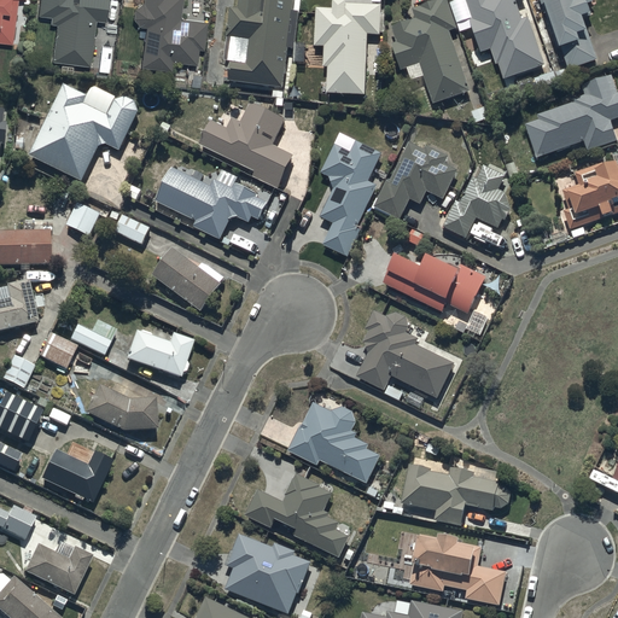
[(0,0),(0,38),(12,40),(17,0),(0,0)]
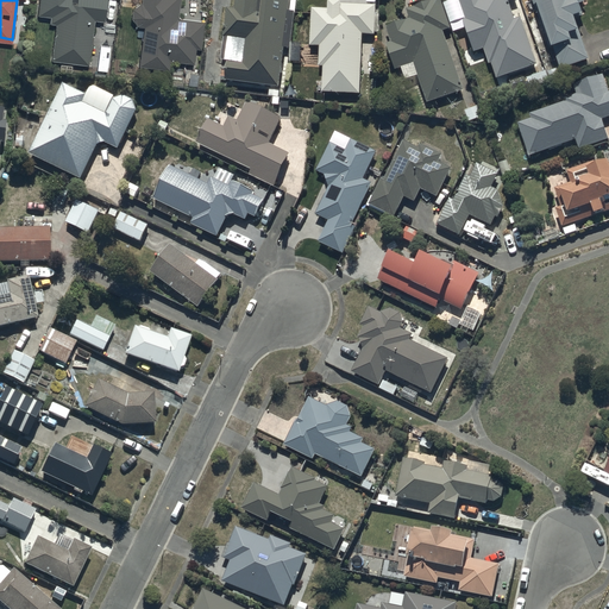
[(39,0),(38,10),(50,10),(49,18),(55,18),(51,56),(89,60),(94,16),(105,17),(105,0),(39,0)]
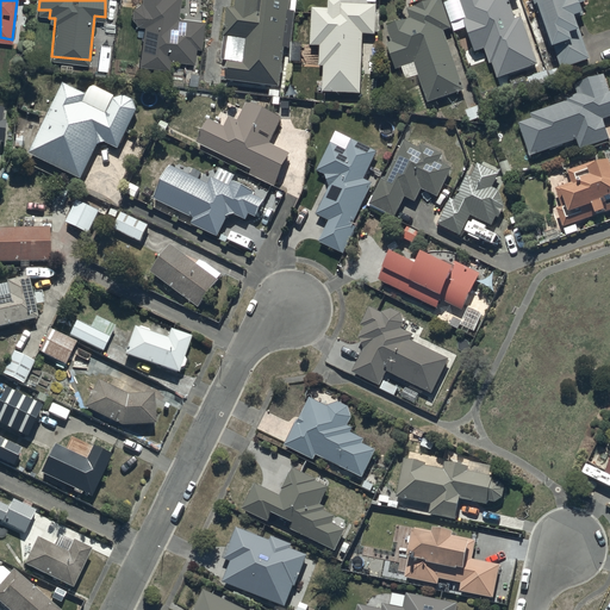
[(204,16),(180,13),(180,0),(138,0),(134,4),(132,13),(138,22),(144,23),(139,61),(170,64),(170,56),(194,60),(197,43),(200,44),(204,16)]
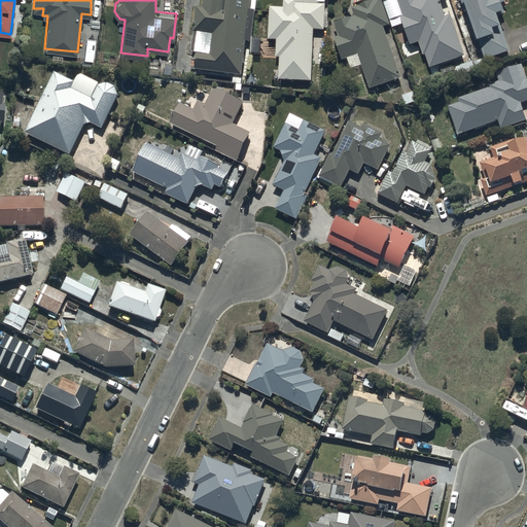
[(249,7),(250,0),(203,0),(203,5),(197,4),(194,30),(212,33),(209,54),(198,51),(196,67),(241,73),(246,38),(251,39),(255,8),(249,7)]
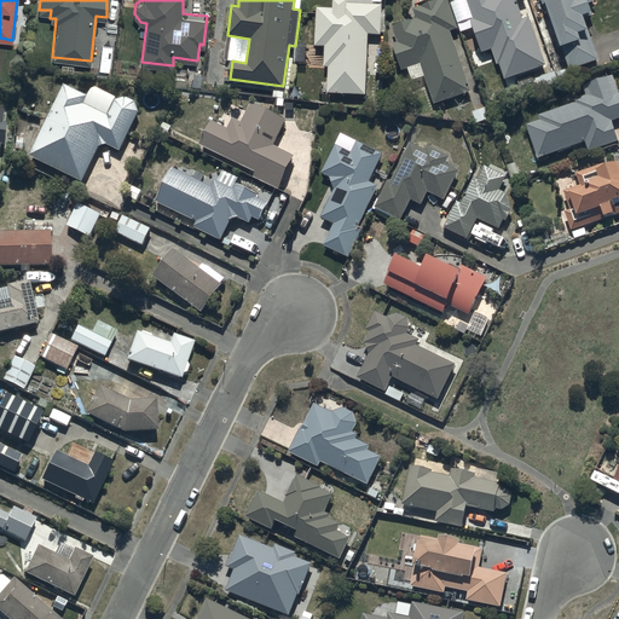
[(381,3),(347,1),(346,0),(333,0),(334,6),(317,6),(316,44),(325,45),(324,65),(329,67),(328,92),(366,94),(369,33),(380,34),(381,3)]
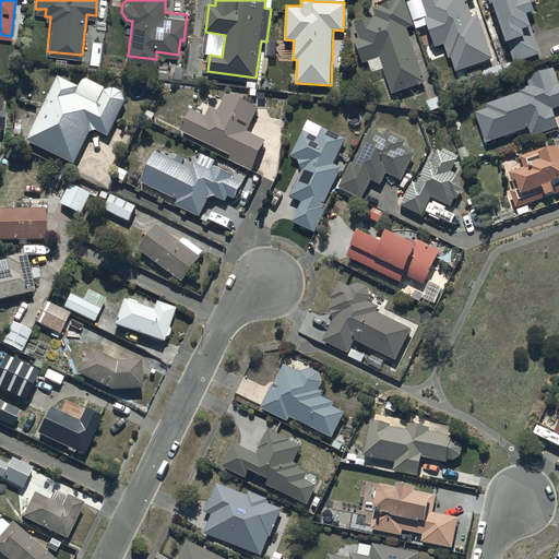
[(427,81),(406,26),(414,24),(404,0),(389,0),(372,7),(376,15),(354,23),(359,37),(355,38),(364,62),(369,61),(373,71),(383,68),(392,94),(427,81)]
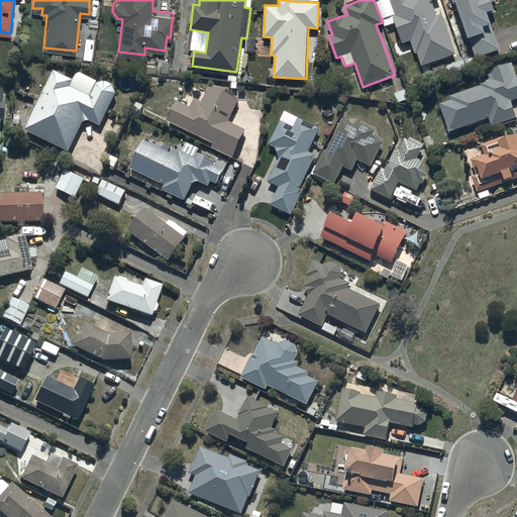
[(390,0),(396,15),(394,15),(404,43),(411,40),(415,53),(417,52),(423,67),(456,54),(441,13),(437,15),(432,1),(433,0),(390,0)]
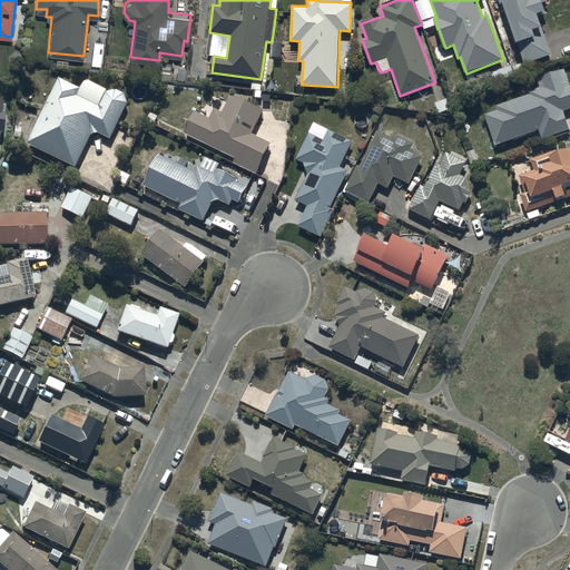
[(499,0),(514,42),(517,41),(524,64),(552,53),(542,26),(543,26),(538,11),(547,9),(544,2),(548,1),(548,0),(499,0)]
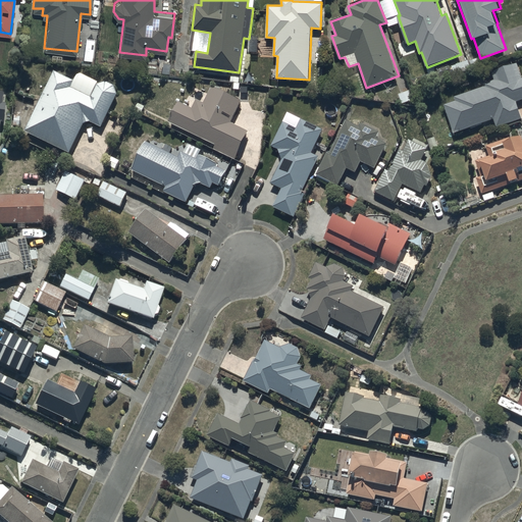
[(456,100),(444,103),(454,133),(493,119),(497,126),(521,117),(521,115),(517,100),(521,98),(521,75),(517,62),(491,71),(494,80),(483,83),(484,86),(454,96),(456,100)]
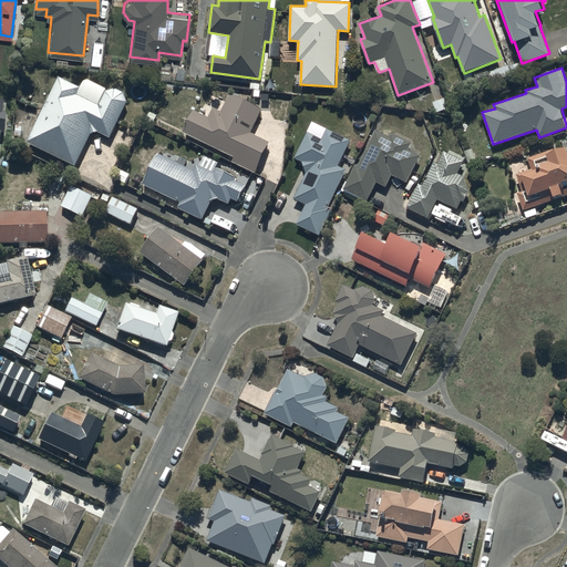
[(84,80),(80,85),(59,75),(27,141),(75,164),(90,134),(93,132),(98,131),(110,136),(127,102),(123,91),(115,88),(105,91),(106,88),(88,79),(84,80)]
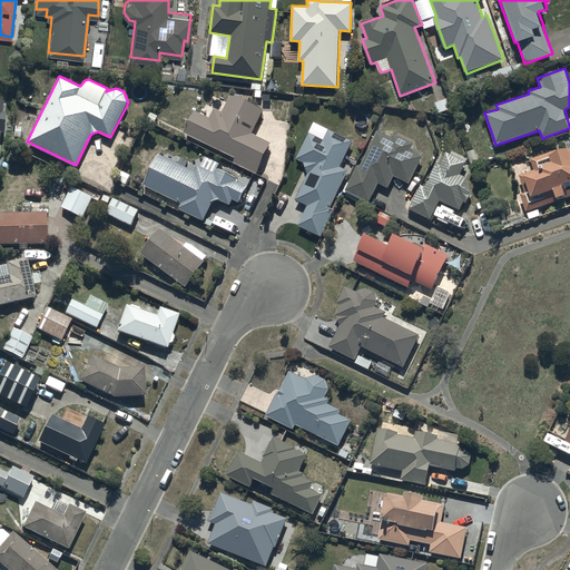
[(264,109),(231,94),(223,111),(214,107),(209,117),(194,109),(184,131),(235,156),(232,164),(255,175),(271,141),(253,134),(264,109)]
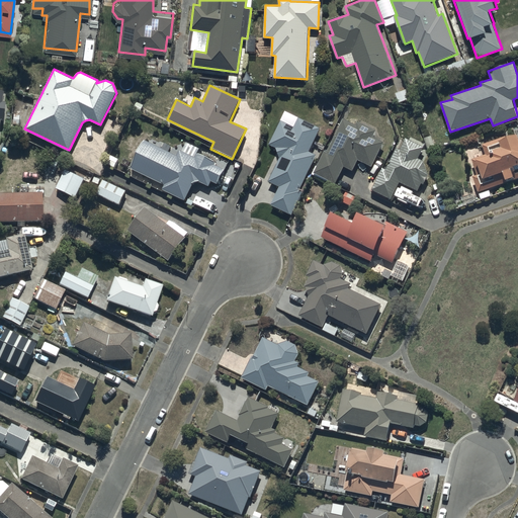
[(294,125),(281,119),(269,144),(276,147),(277,151),(280,157),(269,180),(279,185),(270,203),(293,214),(304,192),(299,190),(317,155),(310,151),(321,127),(298,116),(294,125)]
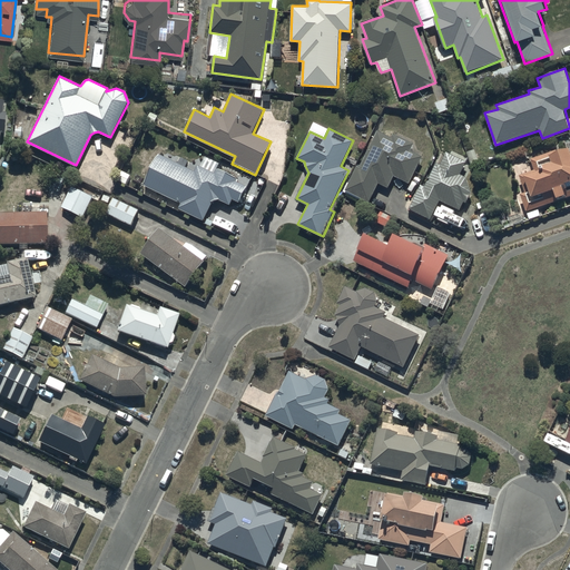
[(392,137),(377,129),(360,166),(357,165),(349,182),(347,182),(343,192),(361,200),(361,198),(369,202),(379,183),(389,188),(394,175),(409,183),(422,156),(411,150),(414,144),(393,134),(392,137)]
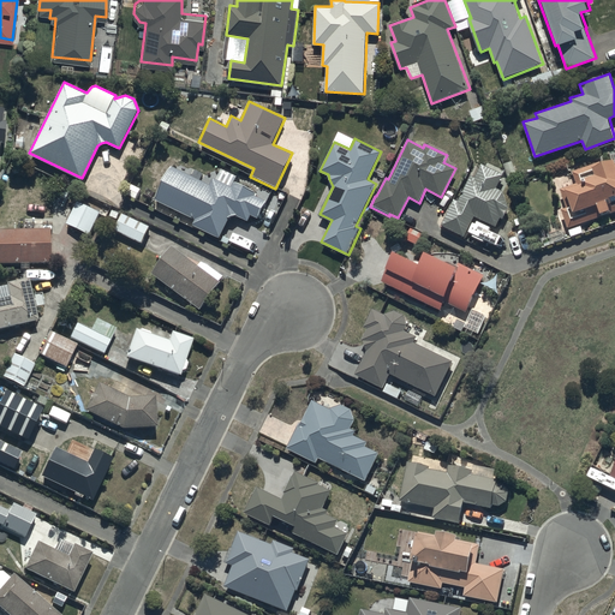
[(599,161),(572,171),(575,181),(560,187),(566,206),(560,208),(567,227),(614,209),(614,159),(601,163),(599,161)]
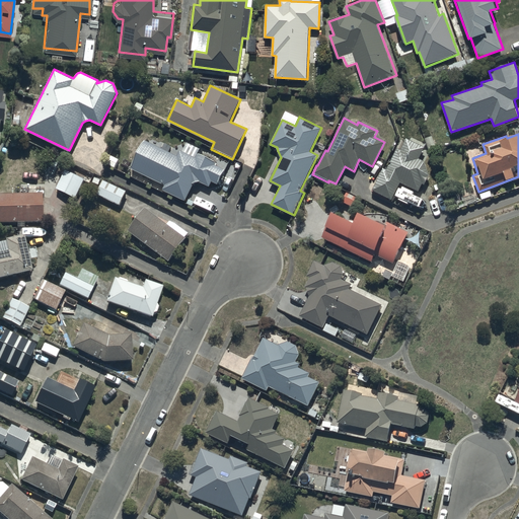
[(426,147),(406,137),(400,149),(397,147),(386,169),(383,167),(372,189),(392,199),(400,182),(419,191),(423,182),(424,183),(429,173),(425,160),(420,158),(426,147)]
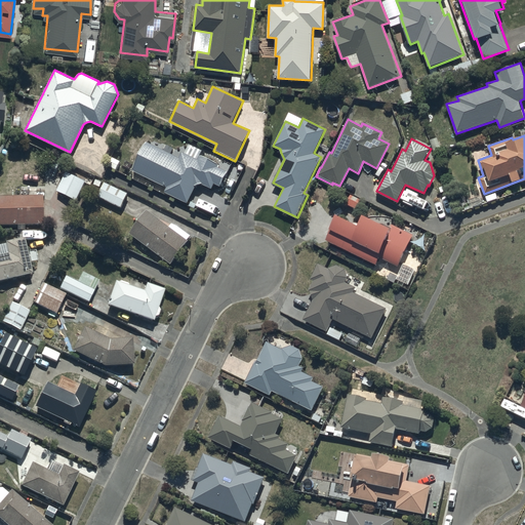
[(179,157),(147,140),(131,169),(166,187),(164,192),(188,202),(196,186),(196,185),(197,185),(197,184),(198,184),(199,184),(199,183),(200,183),(201,183),(202,183),(203,183),(203,184),(212,188),(214,183),(220,186),(226,173),(235,177),(236,175),(233,166),(224,162),(218,163),(200,154),(198,159),(182,151),(179,157)]
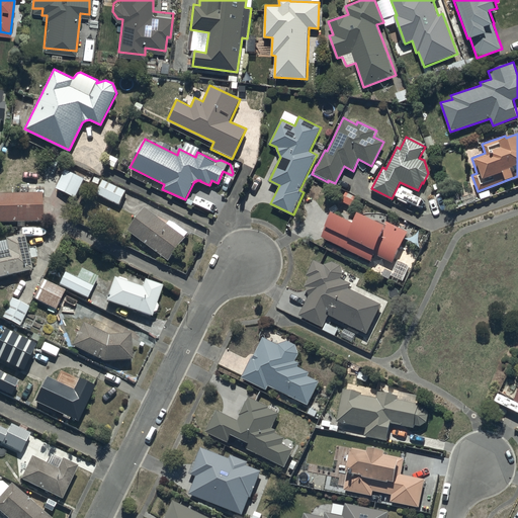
[(85,178),(66,168),(56,187),(75,196),(85,178)]
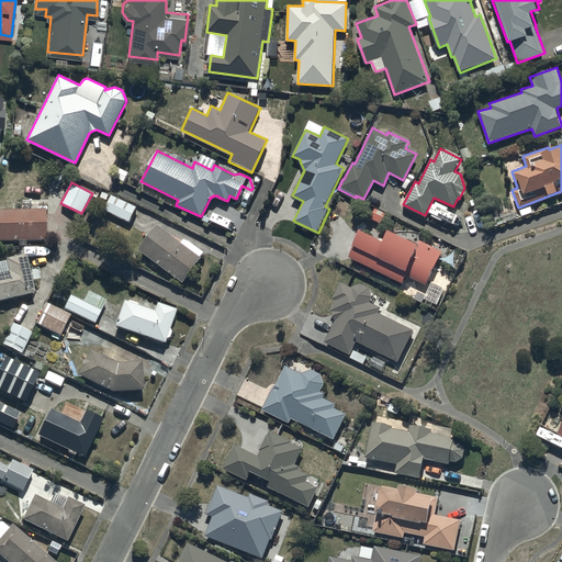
[(137,205),(112,193),(104,210),(130,222),(137,205)]
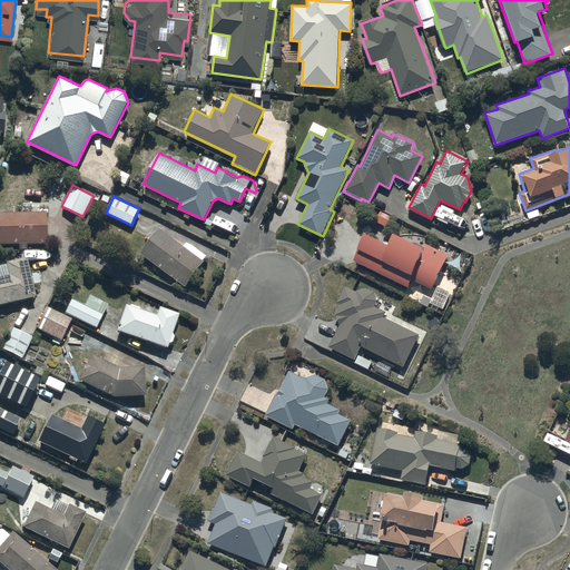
[(392,216),(381,210),(375,220),(386,226),(392,216)]
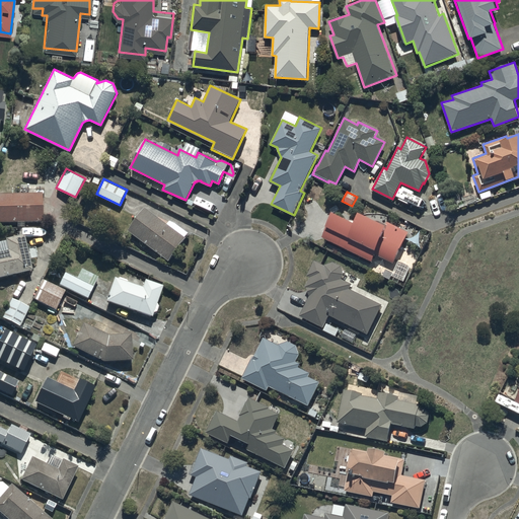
[(42,193),(0,194),(0,221),(42,221),(42,193)]
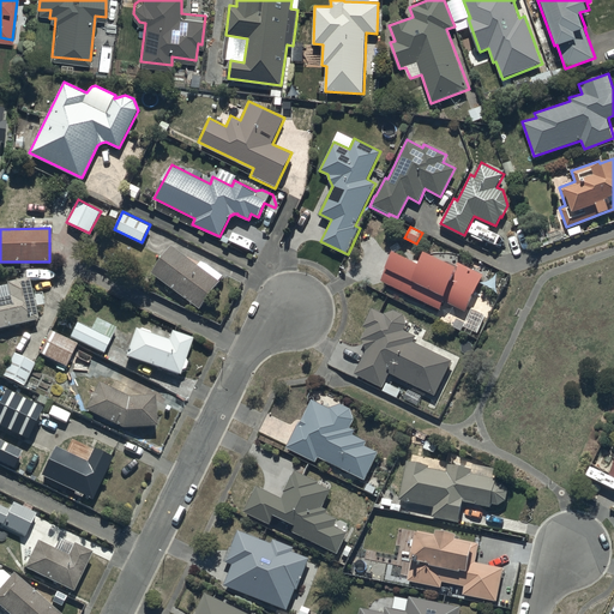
[(172,244),(151,271),(199,308),(221,280),(220,278),(223,275),(203,259),(199,264),(172,244)]
